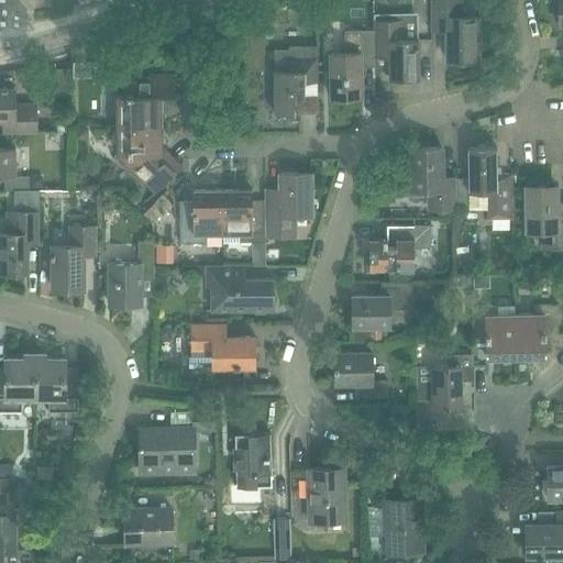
[(448,29),(448,61),(478,61),(478,17),(461,17),(460,0),(433,0),(434,29),(448,29)]
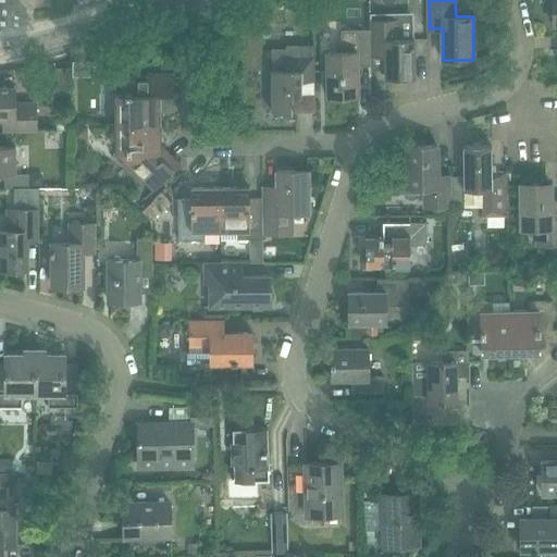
[(370,20),(370,31),(370,58),(385,57),(385,78),(415,78),(413,38),(413,20),(409,15),(403,15),(397,21),(397,20),(370,20)]
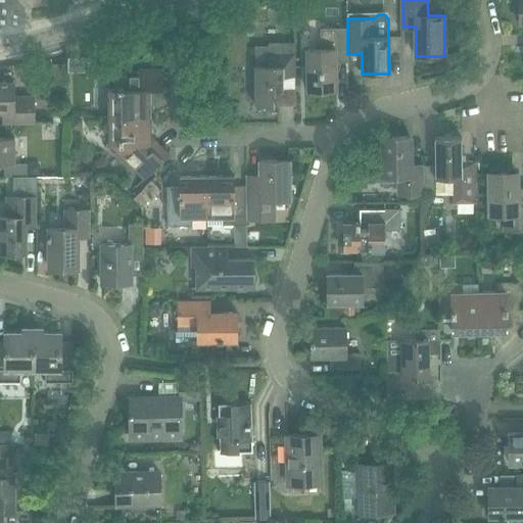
[(347,54),(347,29),(321,29),(321,49),(306,49),(307,90),(336,90),(336,62),(347,62),(347,54)]
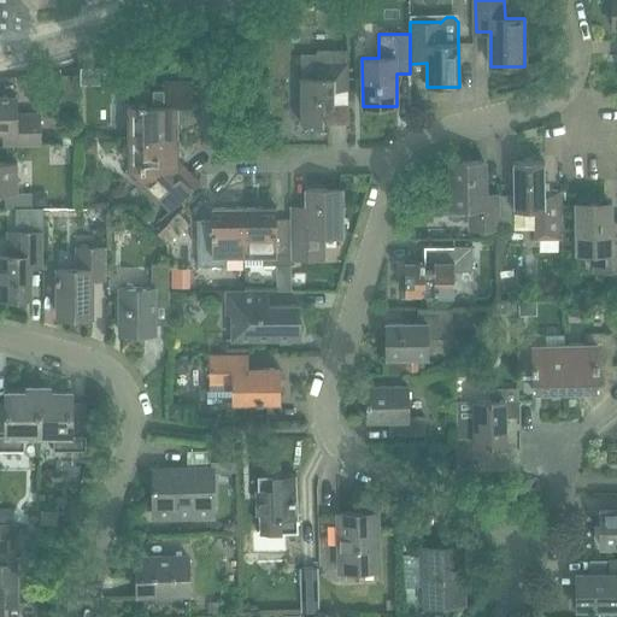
[(300,77),(300,124),(335,124),(334,90),(348,90),(348,51),(317,51),(317,54),(300,54),(300,64),(303,64),(303,77),(300,77)]
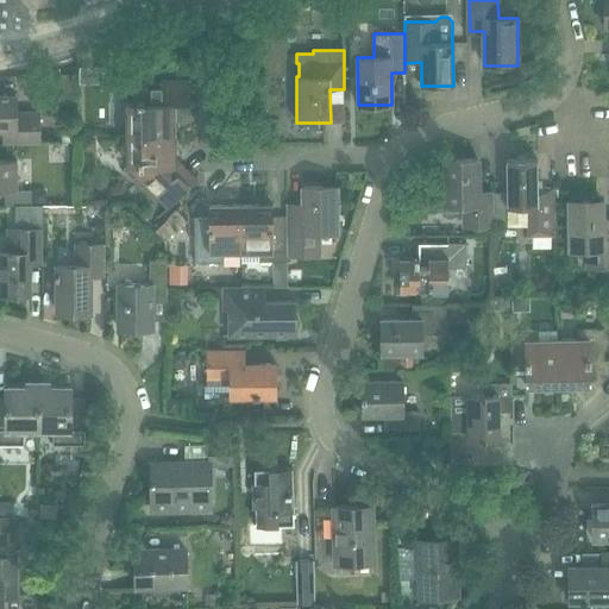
[(127,104),(127,137),(175,136),(174,105),(192,105),(190,85),(133,85),(135,104),(127,104)]
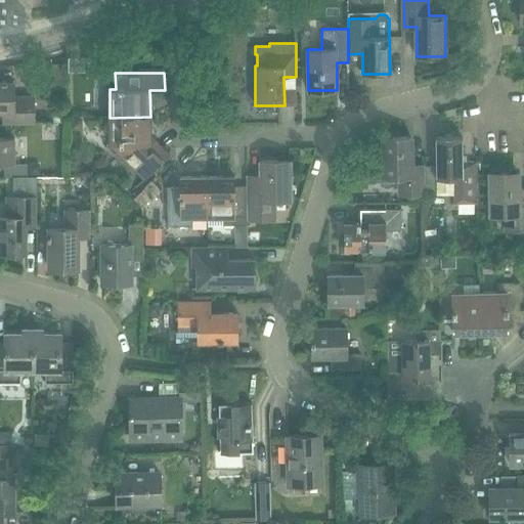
[(0,112),(4,112),(4,124),(30,124),(30,97),(14,98),(14,84),(0,83),(0,112)]
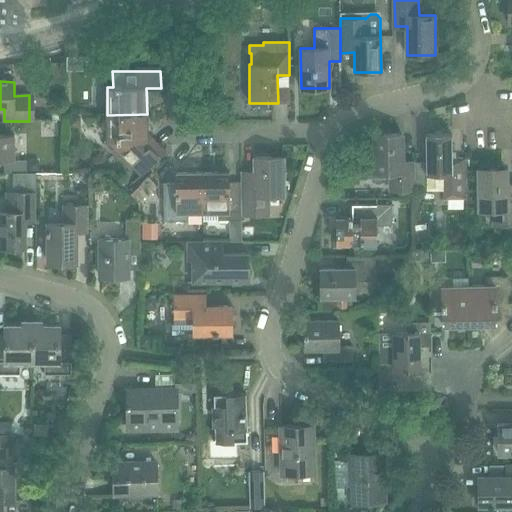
[(147,114),(107,115),(107,140),(142,176),(166,151),(165,150),(159,156),(147,144),(147,114)]
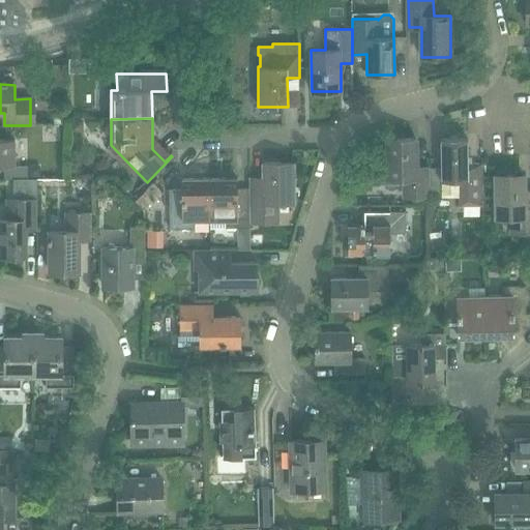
[(16,140),(0,140),(0,139),(0,167),(4,167),(4,179),(27,179),(27,166),(16,166),(16,140)]
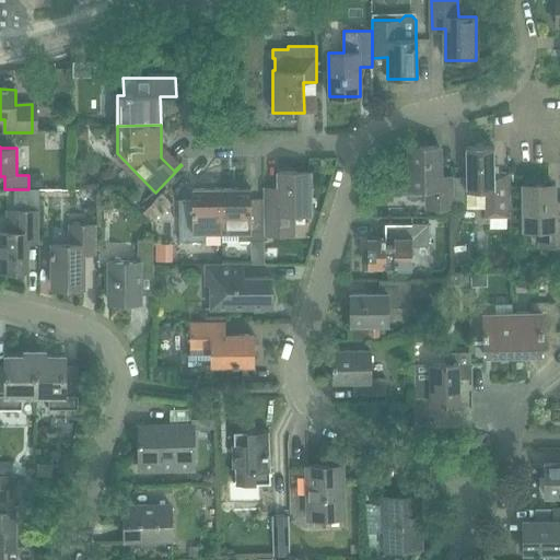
[(466,147),(467,168),(467,177),(453,177),(453,200),(458,200),(458,193),(467,193),(467,209),(486,209),(486,219),(510,219),(510,173),(494,173),(494,147),(466,147)]
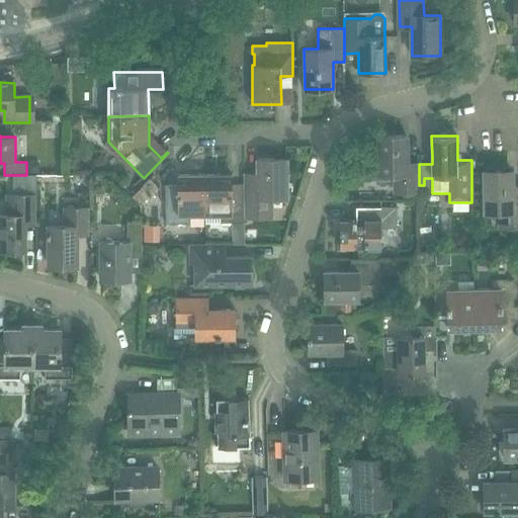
[(407,165),(407,137),(378,137),(378,153),(370,153),(370,158),(368,158),(368,175),(396,175),(396,193),(419,193),(419,185),(419,164),(407,165)]
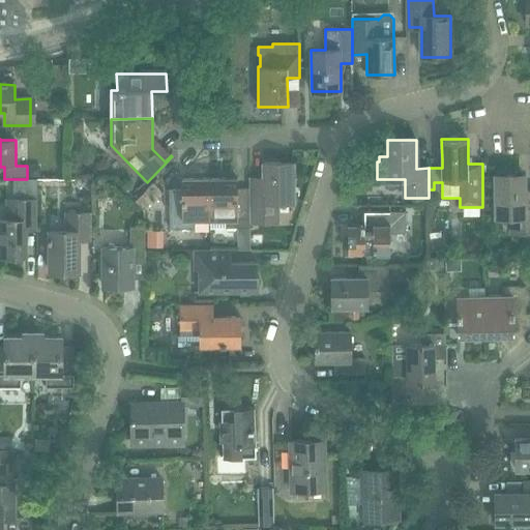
[(252,190),(252,222),(278,222),(278,202),(294,202),(293,163),(263,164),(264,190),(252,190)]
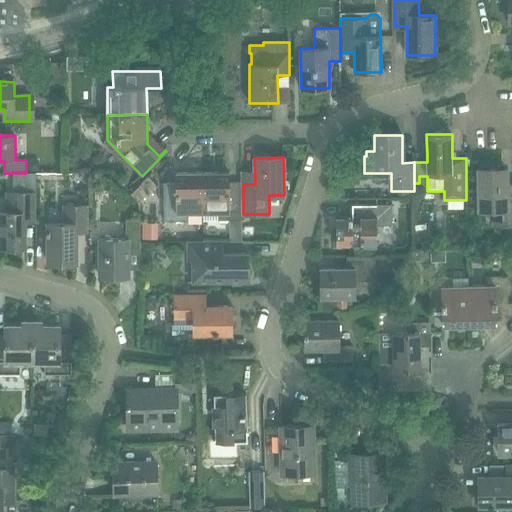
[(479,171),(479,191),(479,210),(496,210),(496,225),(511,224),(511,184),(507,184),(507,170),(479,171)]
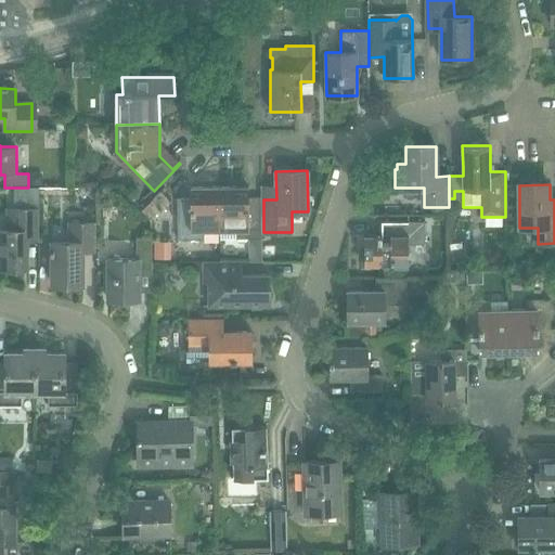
[(13,230),(0,230),(0,269),(24,269),(25,241),(37,241),(37,209),(39,209),(39,188),(17,188),(17,208),(13,208),(13,230)]
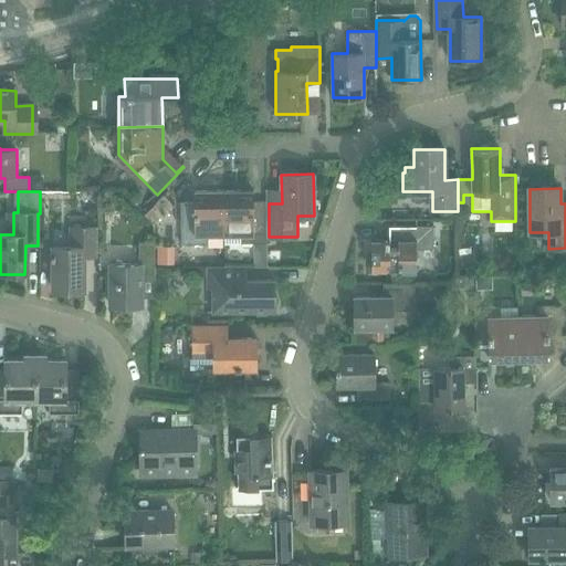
[(224,234),(224,191),(195,191),(195,202),(181,202),(181,244),(208,244),(208,234),(224,234)]
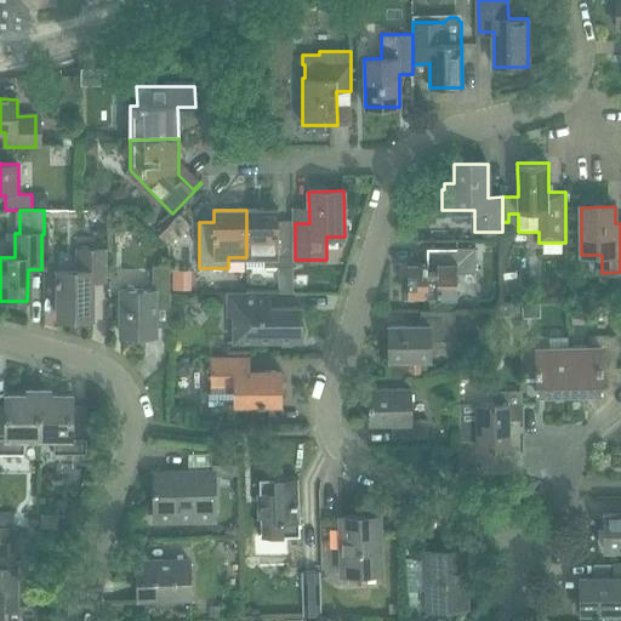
[(278,210),(246,210),(246,257),(246,268),(294,267),(292,221),(278,222),(278,210)]
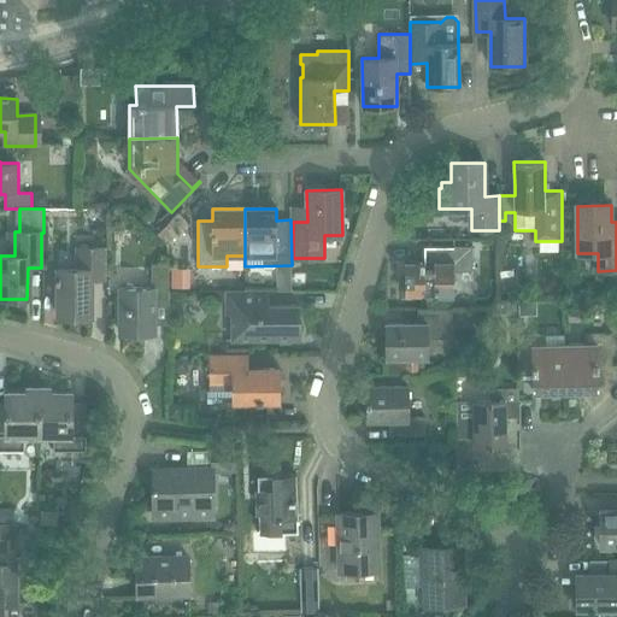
[(474,246),(458,247),(434,247),(435,262),(405,262),(406,295),(454,294),(454,272),(474,272),(474,246)]
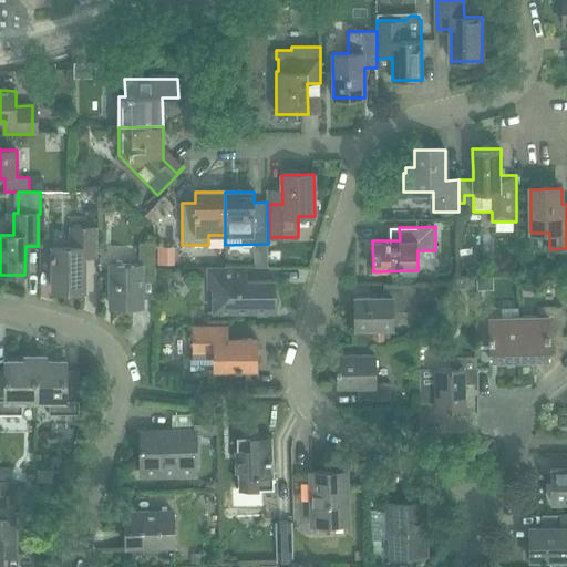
[(53,291),(84,291),(84,257),(98,257),(98,228),(72,228),(72,247),(53,247),(53,291)]
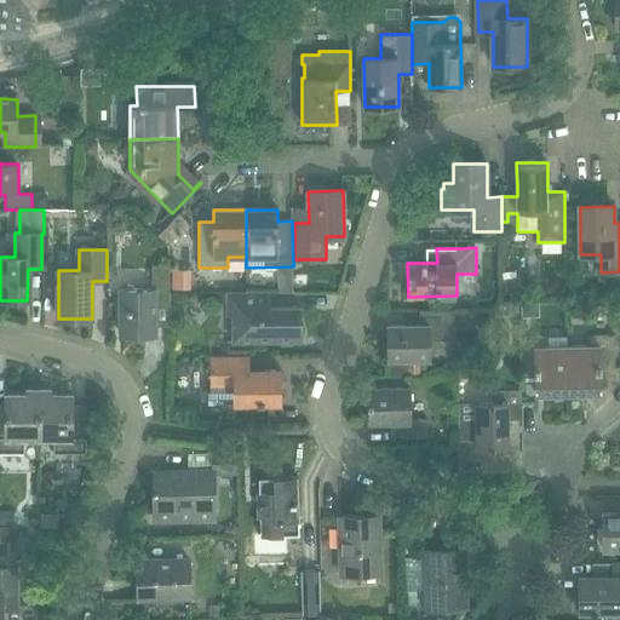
[(121,288),(121,336),(155,337),(155,304),(170,304),(170,267),(153,267),(153,288),(121,288)]
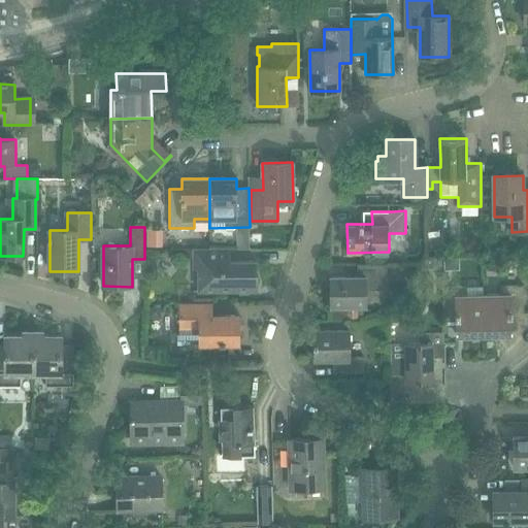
[(229,250),(208,250),(194,250),(194,269),(203,269),(203,291),(256,291),(256,262),(229,262),(229,250)]
